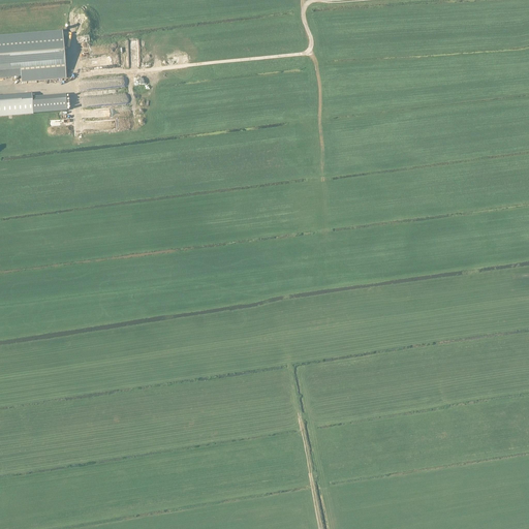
[(66,79),(62,32),(0,36),(0,79),(21,78),(22,82),(66,79)]
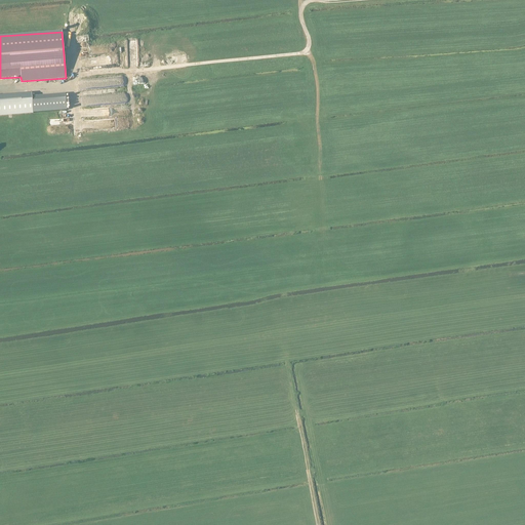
[(78,54),(112,51),(111,46),(77,49),(78,54)]
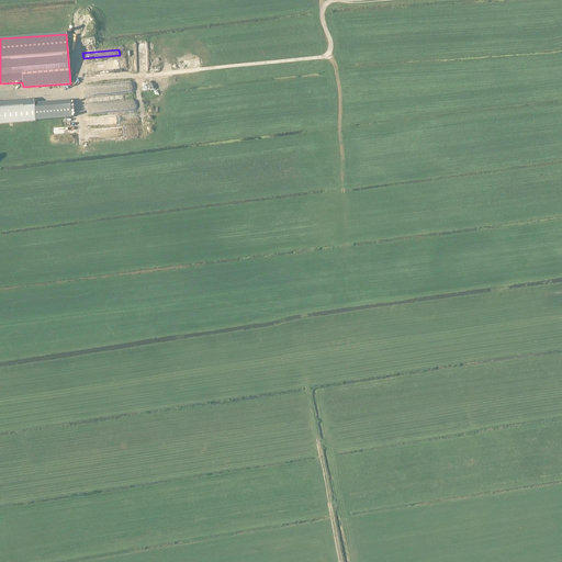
[(0,123),(35,122),(33,101),(0,103),(0,123)]
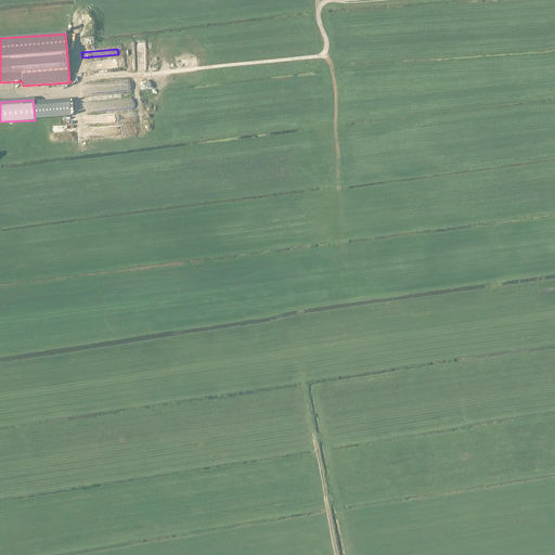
[(35,119),(71,117),(69,100),(34,103),(35,119)]
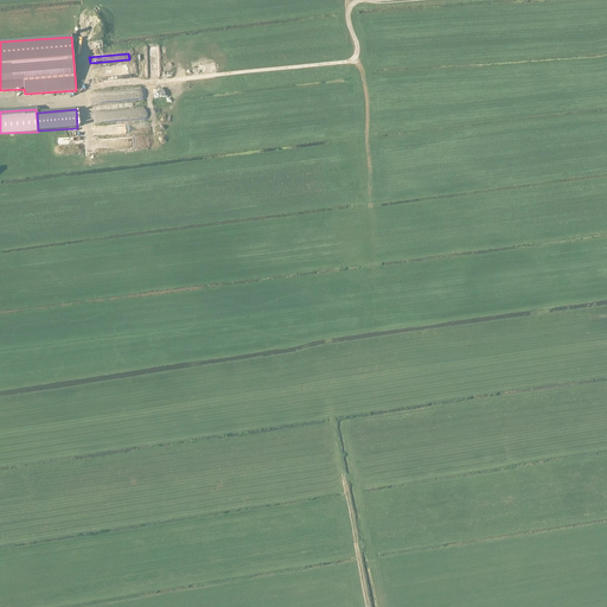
[(181,126),(181,117),(154,119),(154,127),(181,126)]
